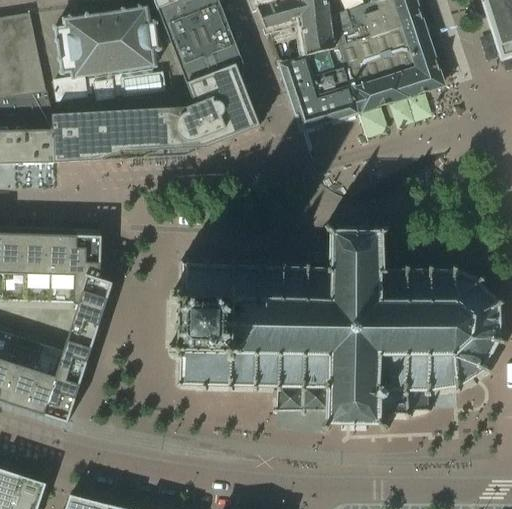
[(185,154),(208,145),(208,146),(209,146),(209,147),(210,147),(210,148),(211,148),(212,148),(212,149),(213,149),(214,149),(215,149),(215,148),(216,148),(217,148),(217,147),(218,147),(218,146),(219,145),(219,144),(219,143),(219,142),(219,141),(252,128),(258,101),(219,1),(218,0),(154,0),(194,103),(186,107),(65,113),(53,113),(55,152),(55,153),(54,153),(54,160),(57,160),(57,161),(77,160),(185,154)]
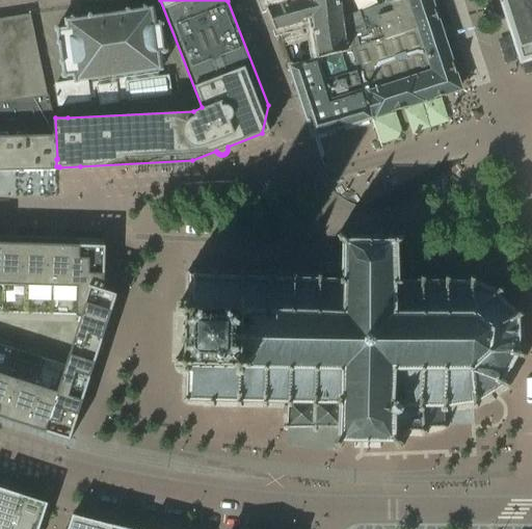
[(314,30),(318,56),(346,50),(342,15),(341,3),(340,0),(263,0),(278,38),(304,31),(304,32),(314,30)]
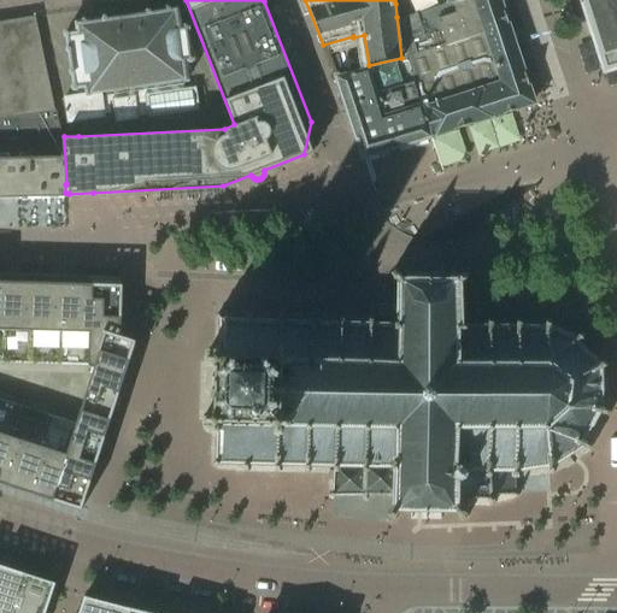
[(533,98),(533,96),(501,0),(457,0),(447,3),(446,1),(397,17),(401,58),(406,57),(413,78),(432,135),(529,104),(530,102),(532,101),(533,99),(533,98)]
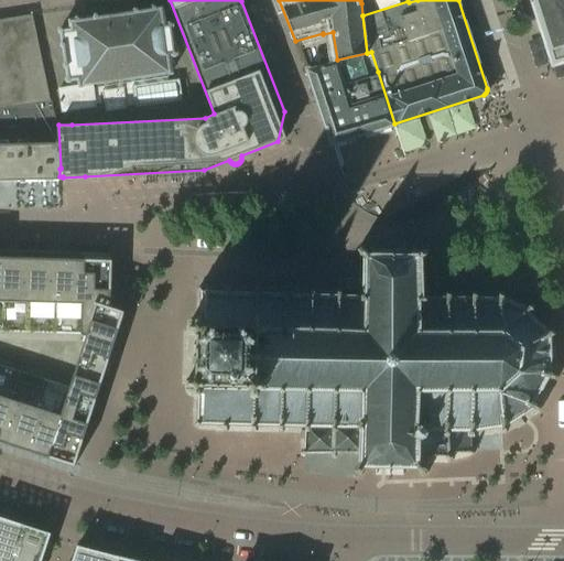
[(529,0),(550,64),(563,58),(563,0),(529,0)]
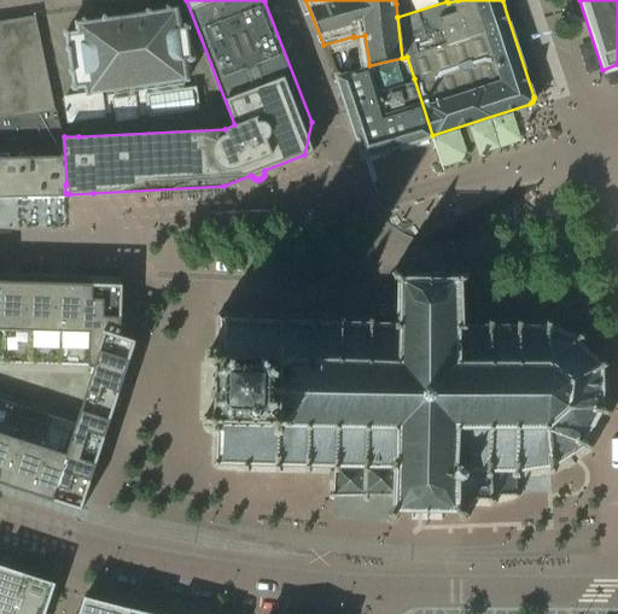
[(86,85),(87,92),(64,95),(68,121),(103,115),(103,113),(120,112),(120,113),(133,111),(133,110),(143,109),(144,115),(197,107),(190,62),(184,63),(184,58),(187,58),(190,59),(192,59),(193,58),(193,57),(191,54),(187,29),(188,27),(188,25),(187,24),(186,24),(184,27),(180,27),(176,7),(173,7),(169,6),(167,6),(165,9),(152,11),(149,9),(147,9),(146,12),(109,17),(106,16),(104,16),(103,18),(88,19),(86,18),(83,18),(82,21),(76,22),(77,30),(69,31),(68,30),(66,30),(65,31),(65,34),(68,35),(69,45),(68,47),(68,50),(70,51),(71,68),(70,69),(71,71),(73,74),(74,83),(73,85),(73,87),(74,88),(76,88),(77,86),(86,85)]
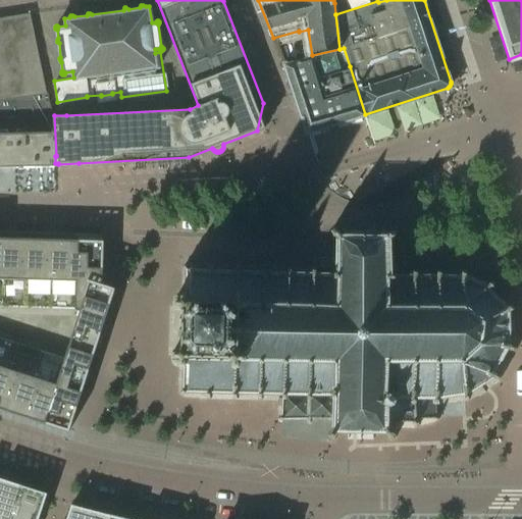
[(30,12),(0,16),(0,99),(46,92),(30,12)]
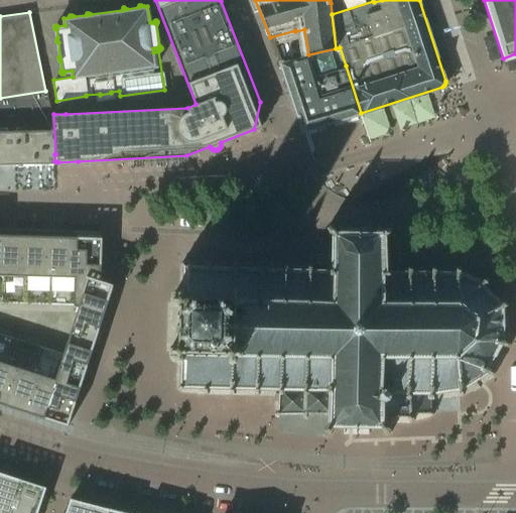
[(340,47),(336,48),(308,54),(280,61),(302,130),(361,113),(346,66),(340,47)]
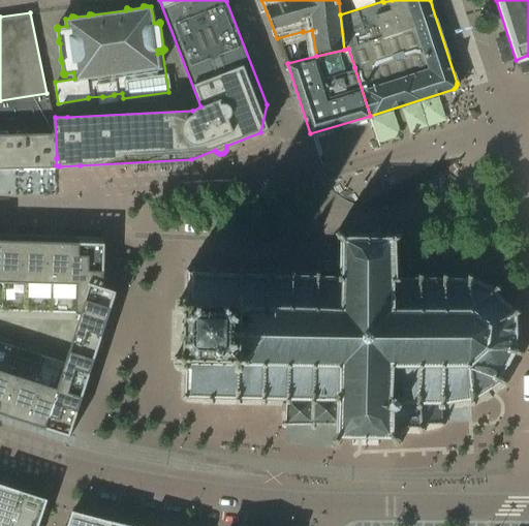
[(0,167),(56,166),(59,166),(59,165),(56,165),(56,158),(57,158),(57,157),(55,117),(54,118),(49,93),(47,93),(0,100),(0,167)]
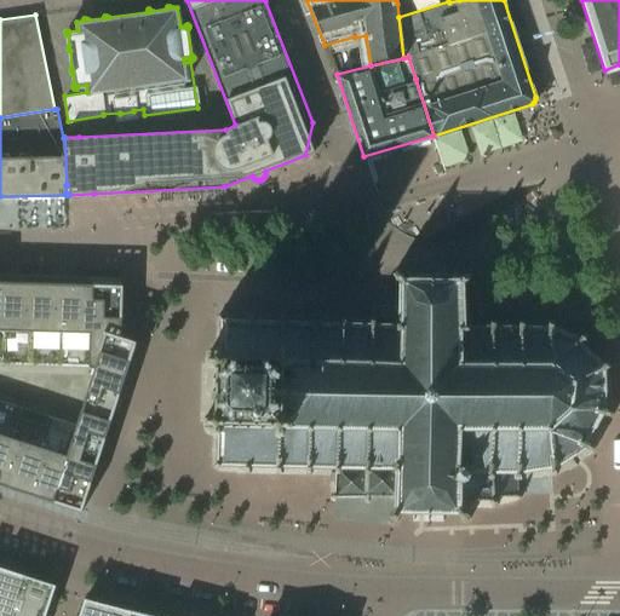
[(202,416),(202,420),(202,424),(205,425),(205,427),(208,433),(212,433),(212,436),(217,436),(216,460),(212,464),(216,468),(220,464),(246,464),(246,471),(251,471),(251,465),(276,465),(276,472),(282,472),(282,465),(305,466),(305,473),(311,473),(311,465),(337,466),(337,470),(336,479),(334,490),(329,495),(333,498),(337,495),(339,495),(365,495),(365,500),(369,500),(369,495),(395,496),(394,507),(388,518),(394,524),(402,510),(440,510),(454,510),(465,520),(471,516),(469,512),(469,499),(488,500),(493,506),(498,502),(494,495),(515,495),(517,498),(522,495),(518,491),(518,478),(521,478),(521,470),(550,467),(551,475),(552,475),(556,475),(556,466),(584,447),(592,450),(596,445),(586,441),(601,414),(609,416),(612,409),(604,407),(604,368),(610,364),(607,358),(601,361),(581,341),(587,337),(584,332),(577,338),(554,327),(554,320),(546,318),(546,326),(523,324),(523,318),(517,318),(517,326),(495,324),(495,318),(492,318),(493,281),(475,281),(466,270),(455,280),(440,278),(417,278),(406,278),(399,269),(392,272),(399,283),(399,305),(372,305),(372,306),(372,316),(369,316),(369,322),(345,321),(346,315),(340,315),(340,321),(316,320),(316,314),(311,314),(310,320),(285,320),(285,312),(280,312),(280,318),(254,318),(254,311),(253,311),(250,311),(250,318),(233,317),(225,317),(220,312),(216,316),(219,321),(219,345),(214,345),(214,347),(211,347),(207,350),(206,355),(205,355),(205,360),(205,363),(214,363),(214,390),(213,416),(202,416)]
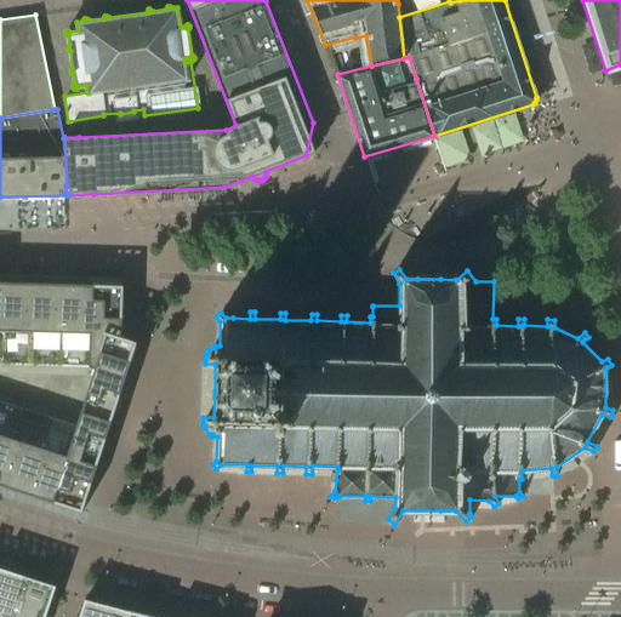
[(0,484),(83,510),(120,393),(126,375),(136,342),(126,338),(121,337),(123,285),(121,285),(93,284),(93,276),(93,275),(64,274),(47,274),(21,273),(4,273),(0,272),(0,329),(90,332),(89,366),(95,367),(67,455),(0,433),(0,484)]
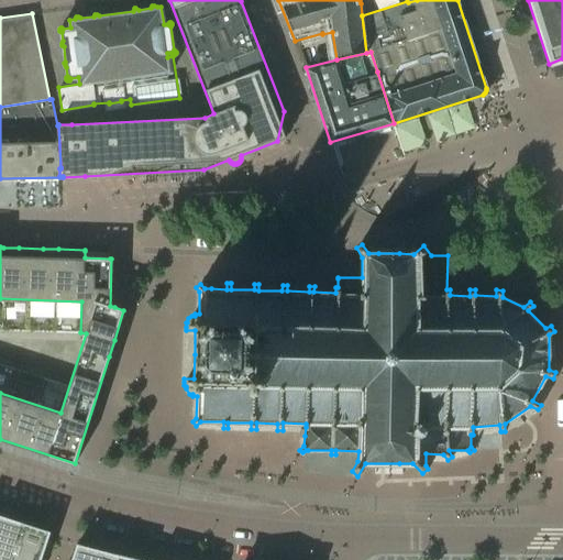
[(3,559),(17,524),(0,518),(0,559),(3,559)]
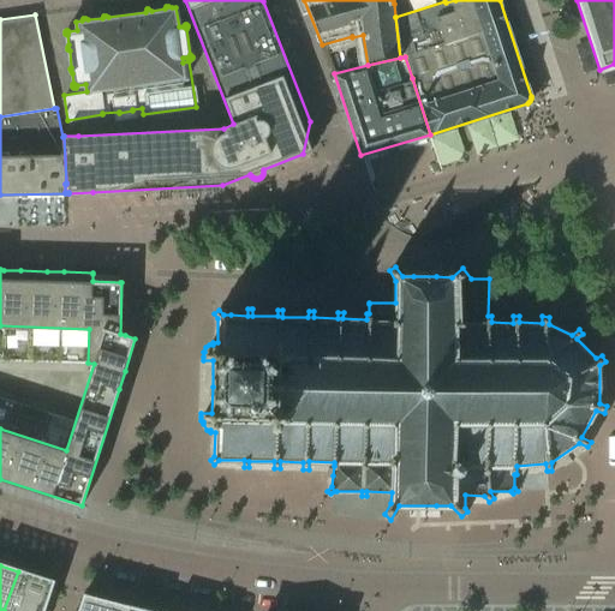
[(18,571),(4,610),(40,610),(51,581),(18,571)]
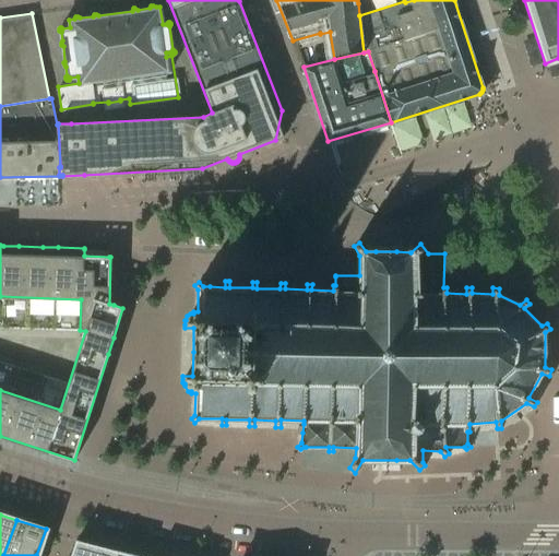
[(111,555),(115,547),(72,537),(66,555),(111,555)]
